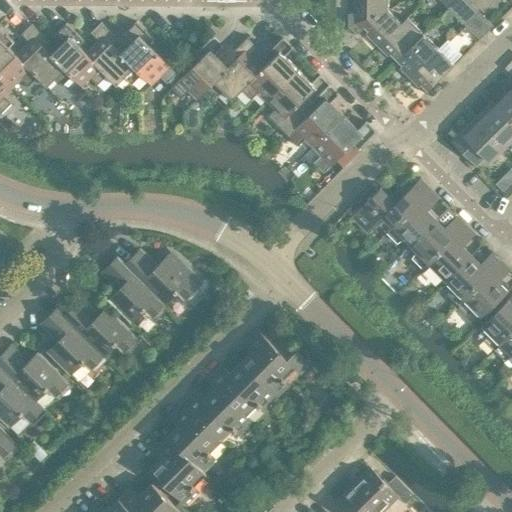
[(348,13),(348,26),(388,9),(387,0),(355,0),(355,7),(358,7),(358,13),(348,13)]
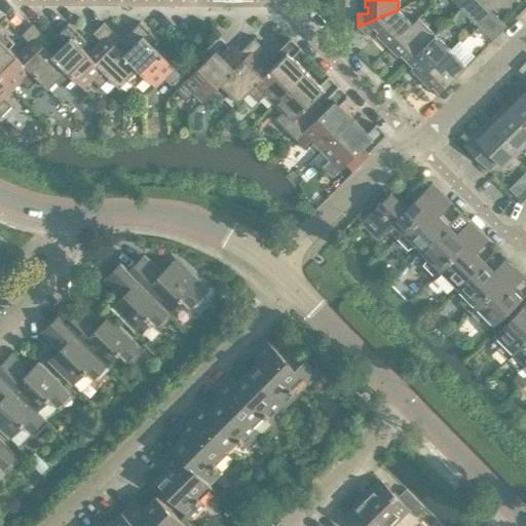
[(484,3),(470,19),(476,24),(490,9),(484,3)]
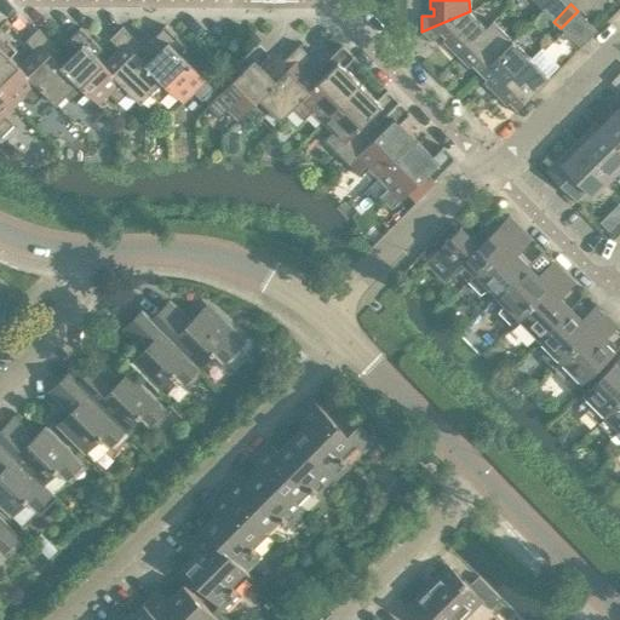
[(458,56),(486,28),(470,11),(422,32),(431,41),(441,33),(446,38),(443,40),(458,56)]
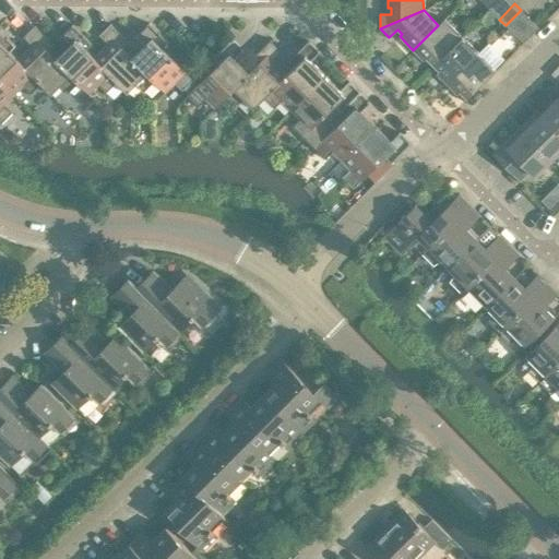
[(426,58),(432,64),(462,36),(444,19),(438,25),(413,50),(424,61),(426,58)]
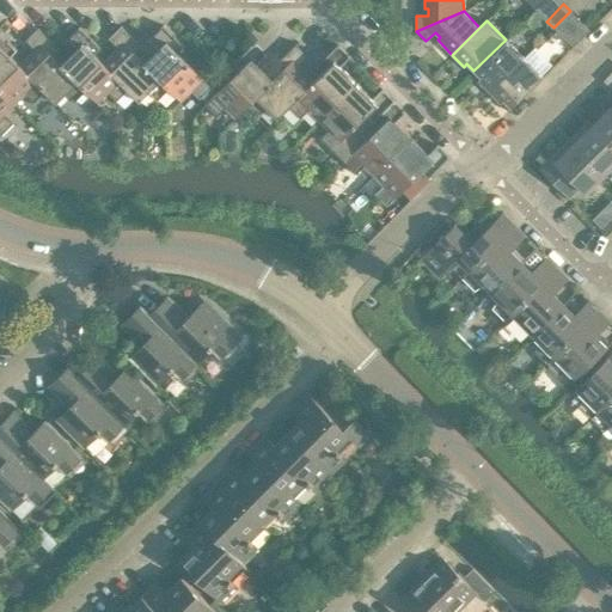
[(573,48),(589,30),(582,24),(565,41),(573,48)]
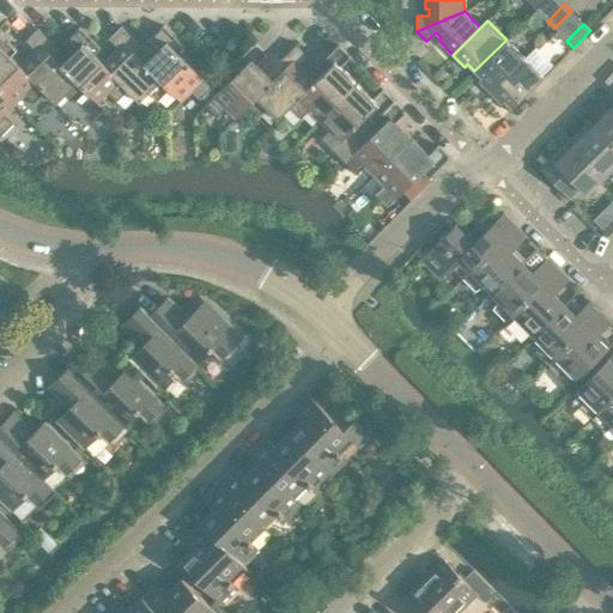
[(159,47),(144,62),(170,89),(169,89),(181,101),(190,91),(200,99),(212,87),(177,53),(183,47),(163,25),(150,37),(159,47)]
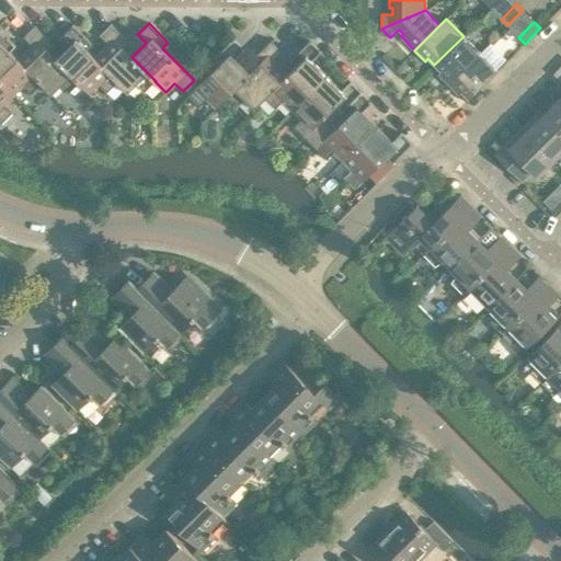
[(106,92),(116,82),(117,82),(93,58),(86,49),(91,44),(72,24),(60,36),(70,45),(56,58),(55,59),(79,83),(89,94),(99,84),(106,92)]
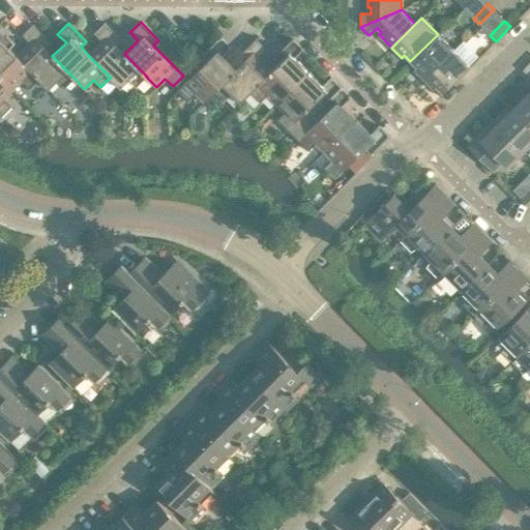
[(137,87),(146,77),(147,77),(124,54),(117,47),(122,40),(105,23),(93,33),(101,41),(88,55),(111,78),(110,78),(120,88),(129,80),(137,87)]
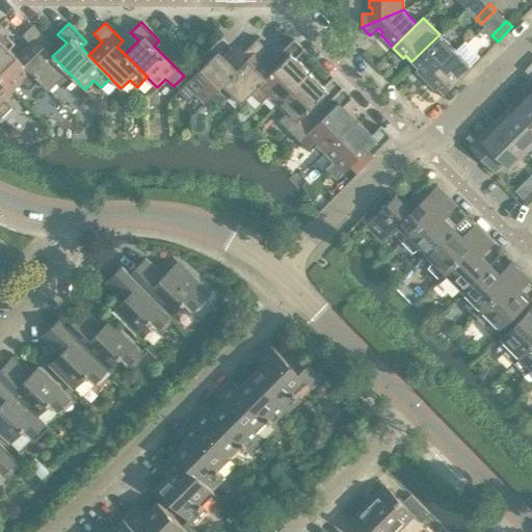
[(64,88),(75,79),(52,56),(53,55),(45,48),(51,43),(32,24),(22,35),(30,44),(17,57),(16,57),(38,79),(38,80),(48,90),(57,81),(64,88)]
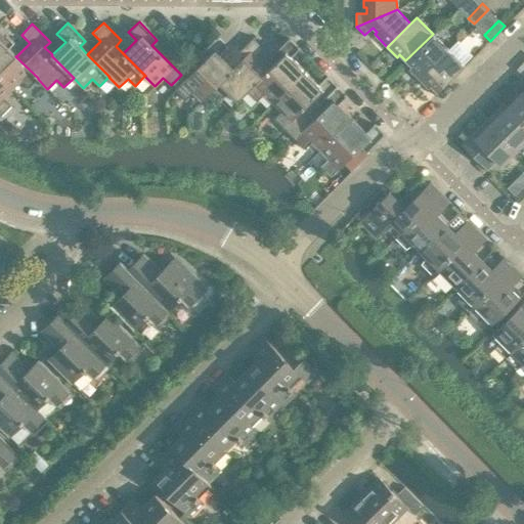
[(28,88),(38,79),(38,78),(15,56),(16,56),(9,48),(14,43),(0,29),(0,77),(12,89),(20,81),(28,88)]
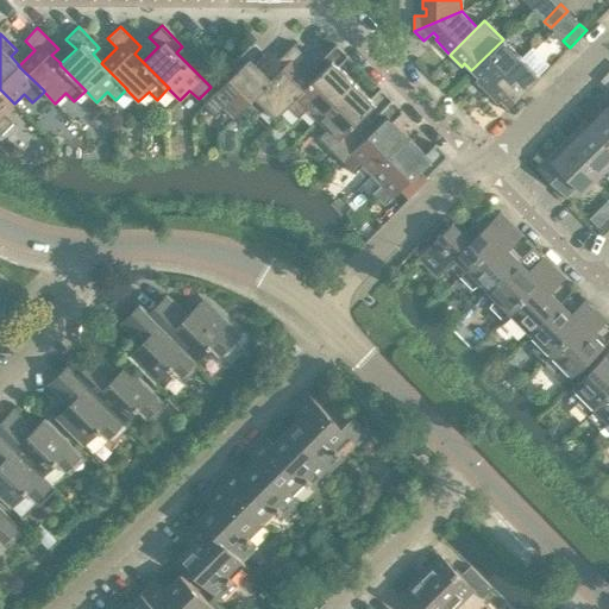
[(476,81),(487,92),(521,58),(503,39),(471,70),(478,77),(476,81)]
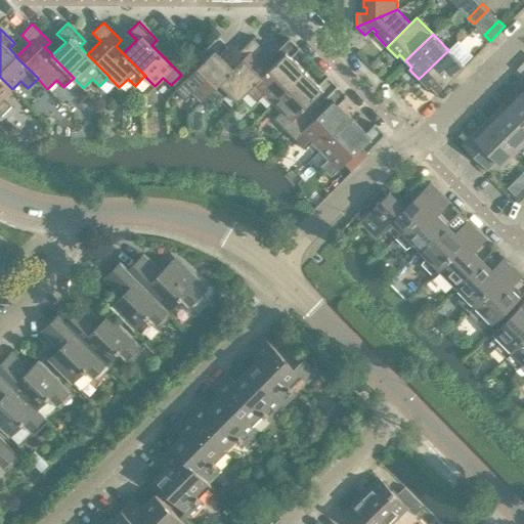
[(202,101),(212,91),(211,91),(233,69),(232,69),(220,55),(228,47),(218,36),(200,54),(205,59),(175,89),(185,99),(193,92),(202,101)]
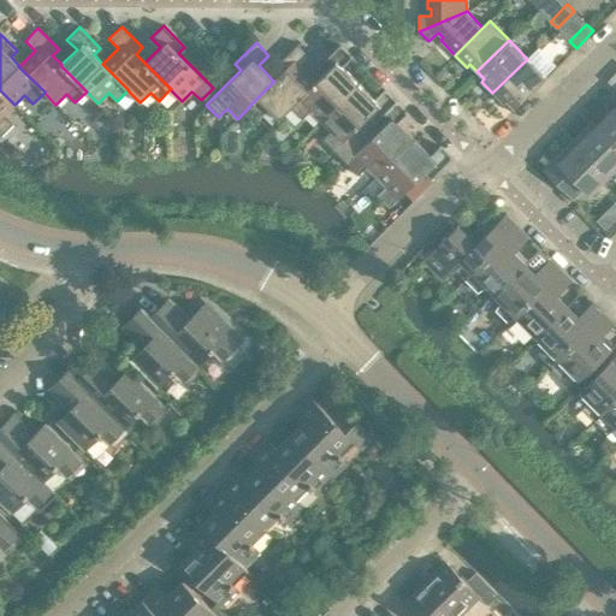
[(279,120),(291,108),(290,107),(317,82),(315,82),(300,66),(309,57),(297,43),(276,65),(283,71),(273,81),(274,81),(248,107),(249,107),(260,118),(268,110),(279,120)]
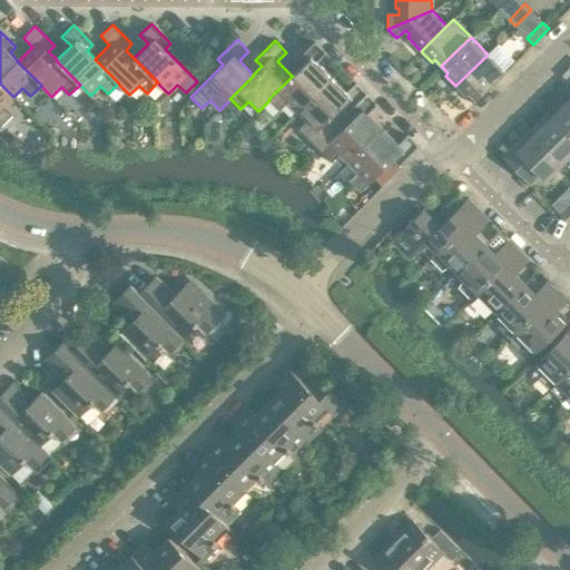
[(287,102),(296,111),(332,77),(316,61),(325,53),(314,41),(295,61),(301,67),(292,76),(293,76),(268,99),(269,100),(279,110),(287,102)]
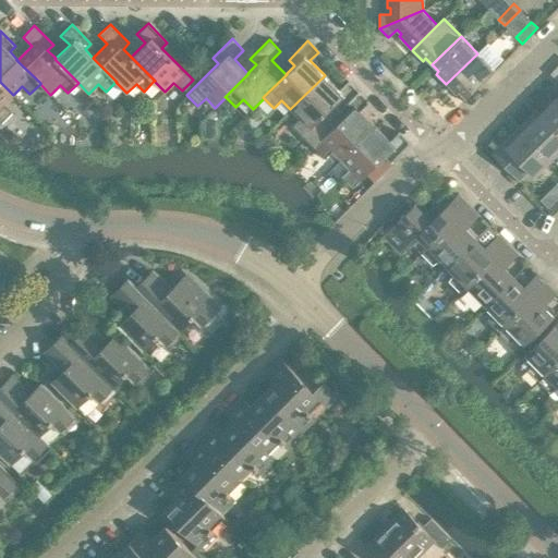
[(459,92),(465,99),(495,71),(477,53),(446,84),(456,94),(459,92)]
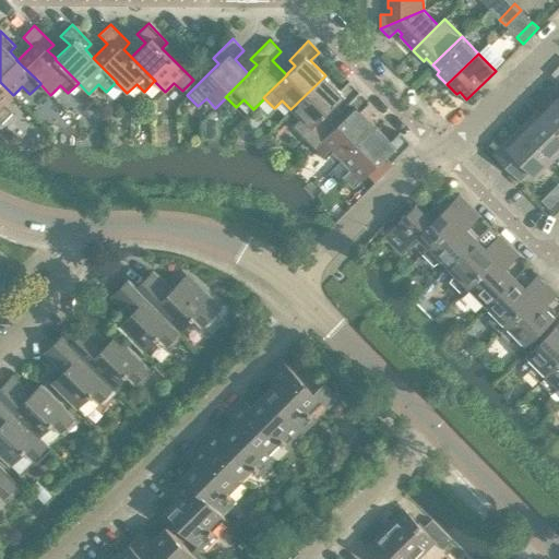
[(292,127),(313,149),(346,117),(340,111),(359,92),(348,81),(340,90),(325,75),(290,109),(299,119),(292,127)]
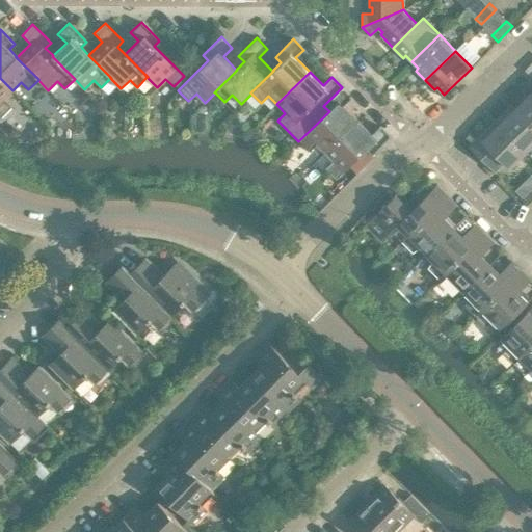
[(12,90),(0,78),(0,115),(1,116),(11,106),(4,99),(12,90)]
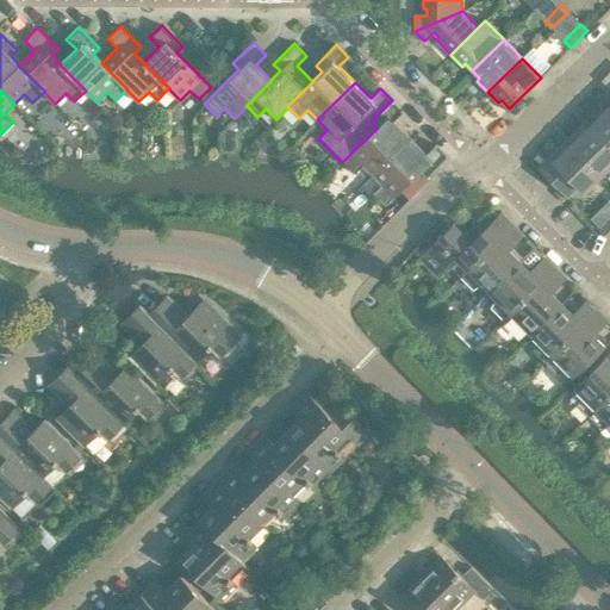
[(362,166),(372,175),(410,138),(393,122),(403,112),(392,100),(371,122),(378,128),(342,162),(354,174),(362,166)]
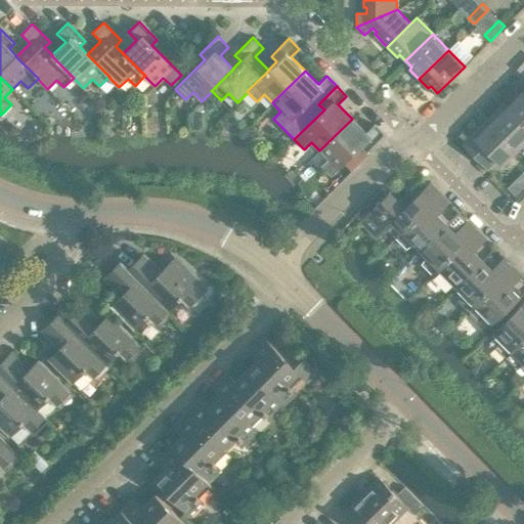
[(523,93),(522,92),(508,107),(507,107),(523,125),(523,93)]
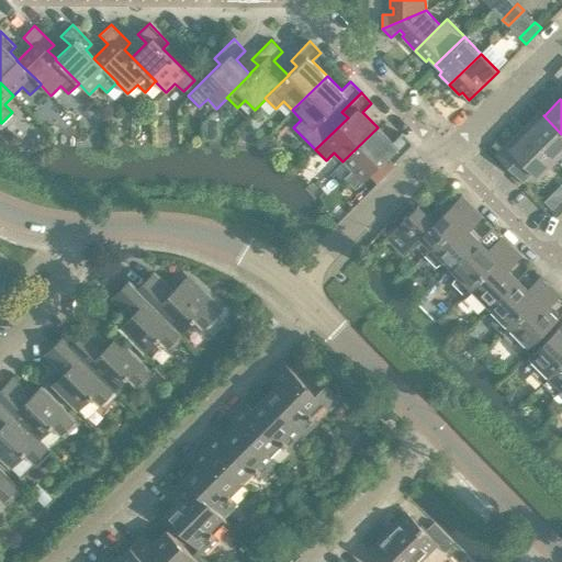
[(554,160),(561,153),(561,134),(543,115),(544,115),(540,111),(523,128),(554,160)]
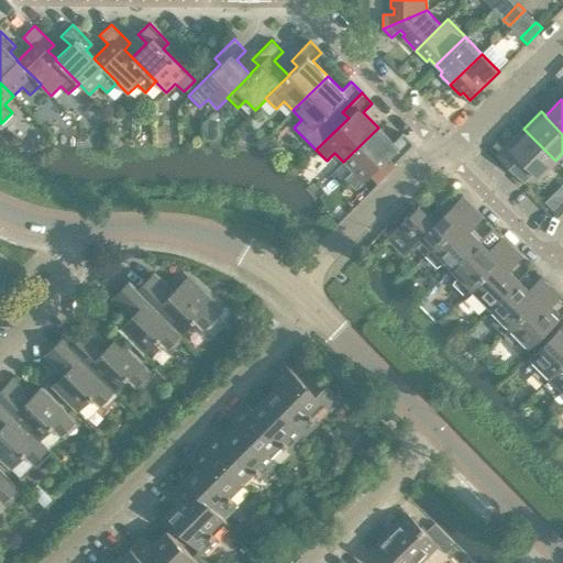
[(378,128),(343,162),(353,170),(344,178),(355,189),(387,158),(394,164),(412,144),(401,133),(393,142),(378,128)]
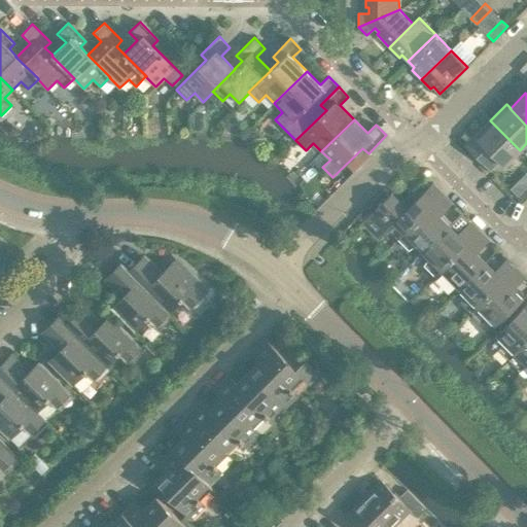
[(520,150),(490,120),(473,137),(480,143),(470,152),(490,171),(499,163),(503,167),(520,150)]
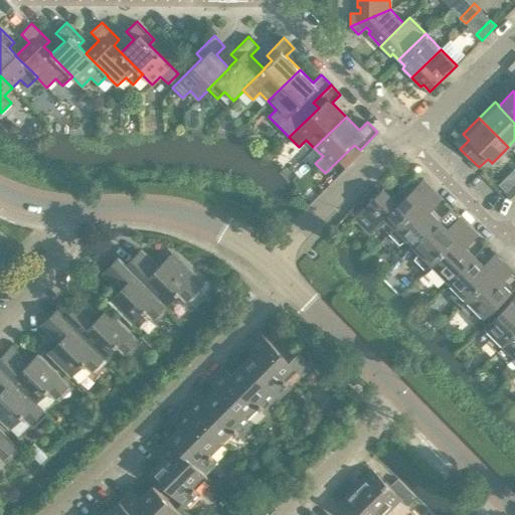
[(388,233),(433,190),(422,180),(397,204),(382,189),(354,217),(370,233),(379,224),(388,233)]
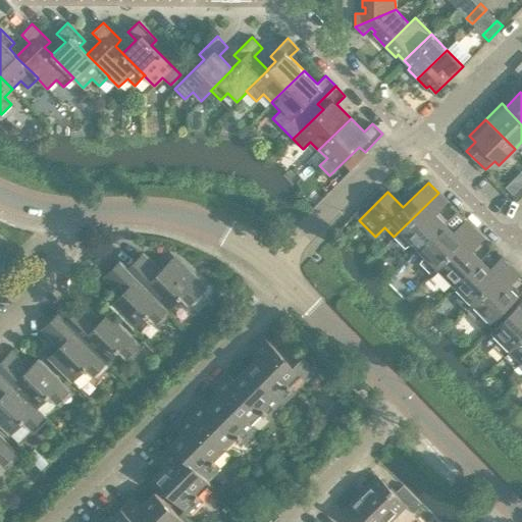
[(521,206),(521,205),(521,187),(512,197),(521,206)]
